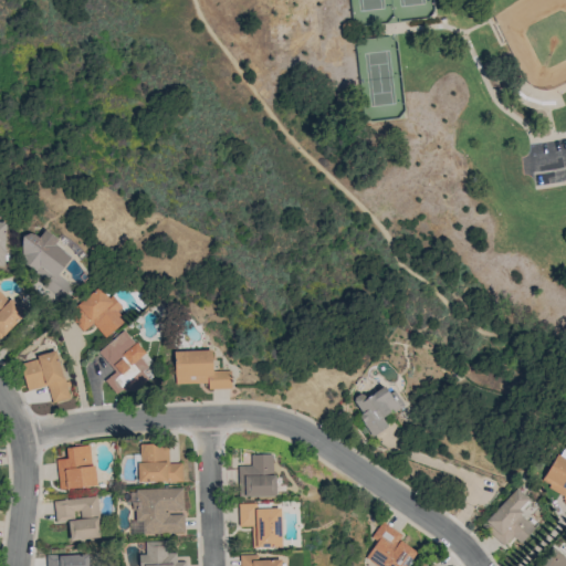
[(72,284),(58,275),(71,255),(53,244),(58,239),(44,229),(39,238),(30,232),(14,255),(40,273),(31,287),(56,305),(72,284)]
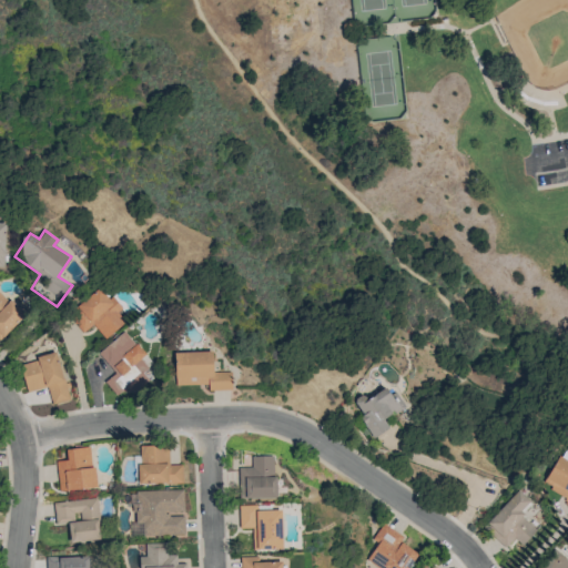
[(56,244),(70,256),(77,247),(62,236),(56,244)]
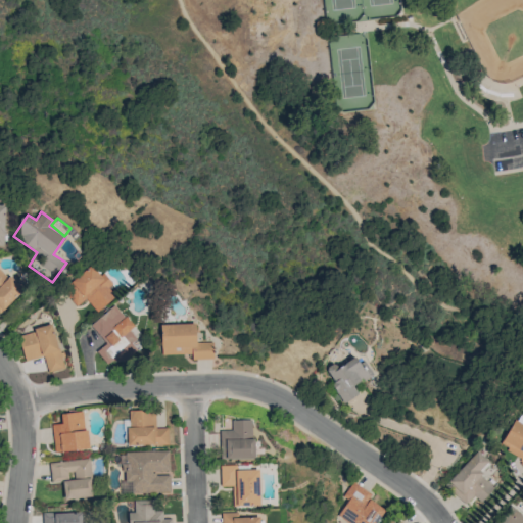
[(114,296),(107,287),(110,285),(93,264),(63,288),(77,305),(86,298),(96,312),(114,296)]
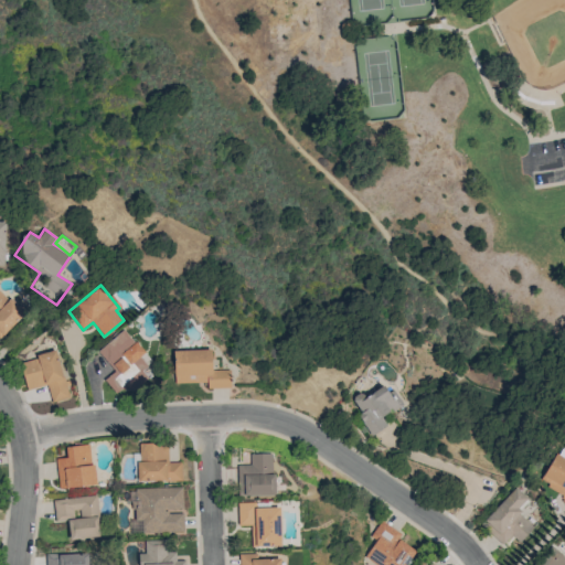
[(0,336),(23,315),(0,288),(0,336)]
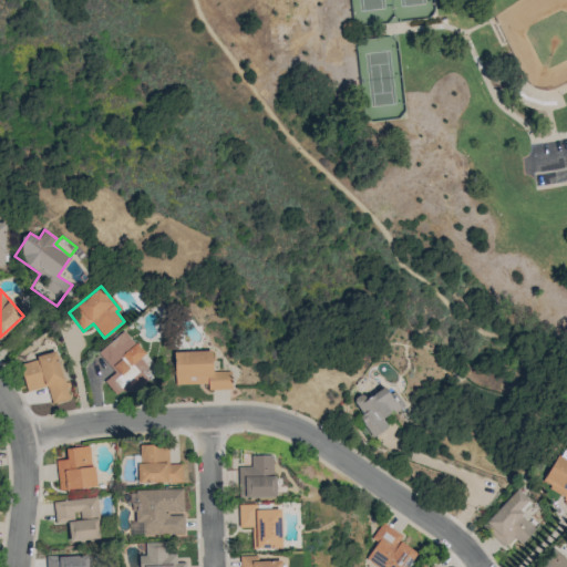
[(98,352),(114,372),(104,381),(116,395),(123,390),(127,397),(148,380),(142,371),(152,363),(124,330),(98,352)]
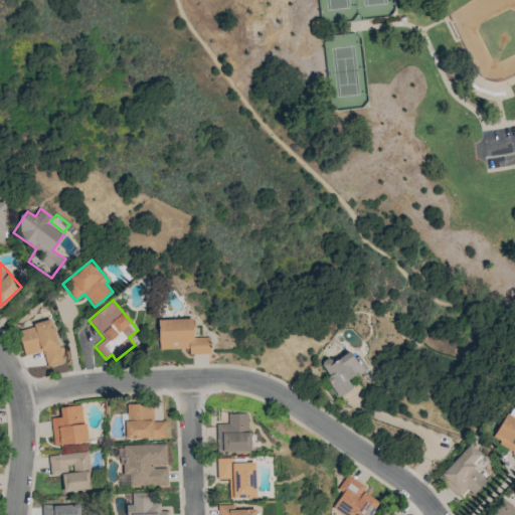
[(157,320),(159,349),(173,348),(173,346),(188,346),(188,354),(210,353),(209,336),(193,337),(192,318),(157,320)]
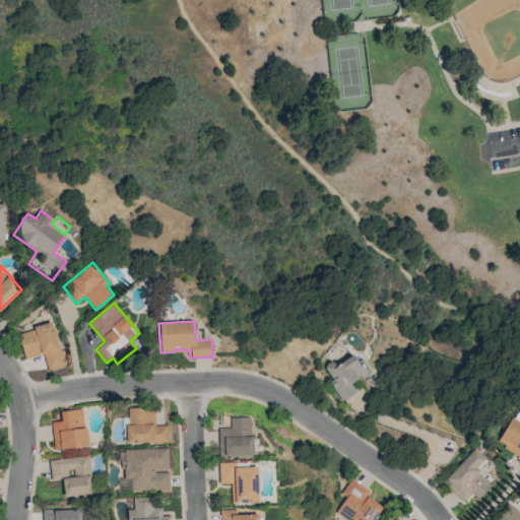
[(48,370),(64,366),(52,323),(17,332),(24,359),(44,353),(48,370)]
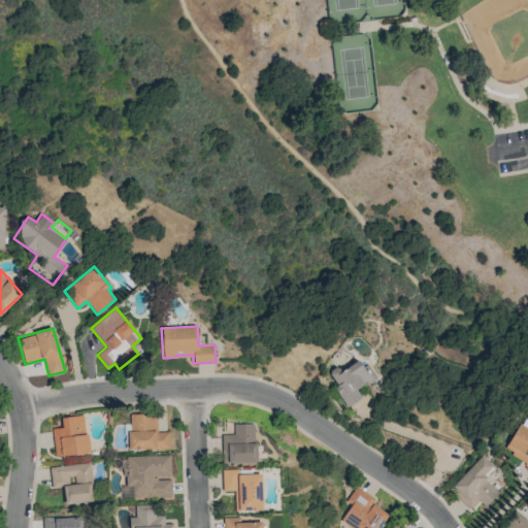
[(347,406),(361,398),(356,389),(372,380),(360,359),(339,370),(337,366),(327,372),(347,406)]
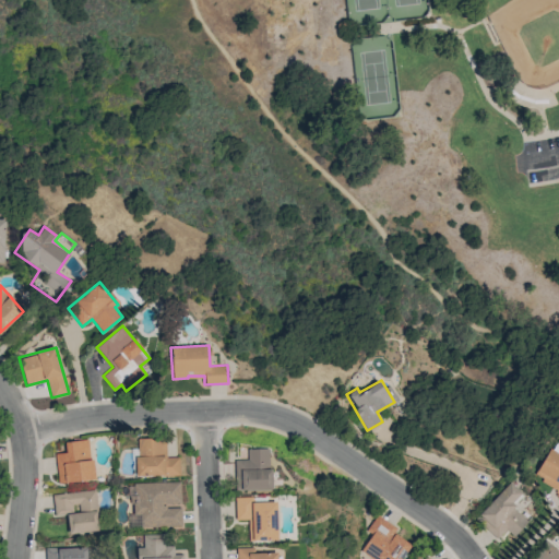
[(179,475),(178,456),(166,458),(165,438),(135,438),(137,476),(179,475)]
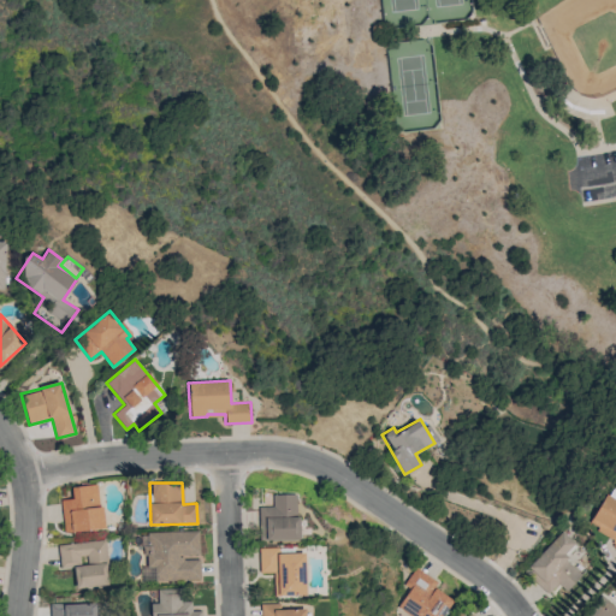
[(104,528),(98,484),(60,489),(66,533),(104,528)]
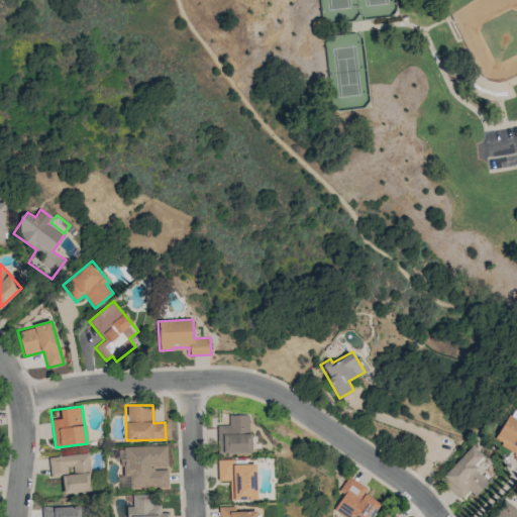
[(229,425),(217,425),(218,453),(250,452),(249,414),(228,415),(229,425)]
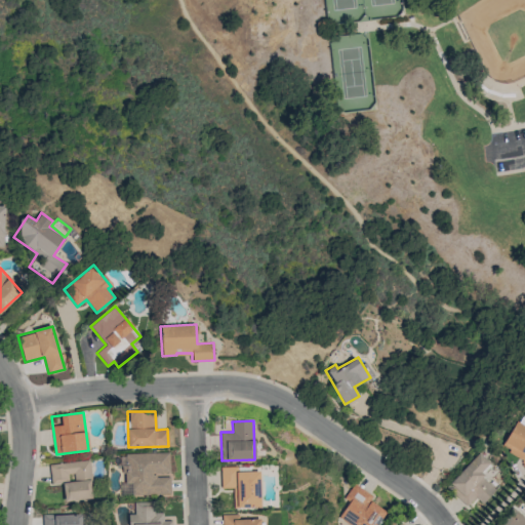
[(524,427),(515,421),(500,447),(524,459),(519,469),(524,472),(524,427)]
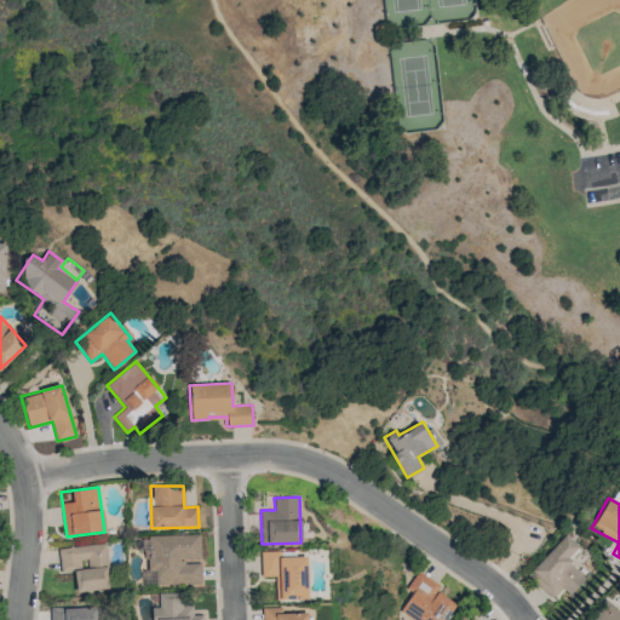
[(147,535),(148,570),(156,570),(156,585),(201,584),(201,561),(200,561),(200,534),(147,535)]
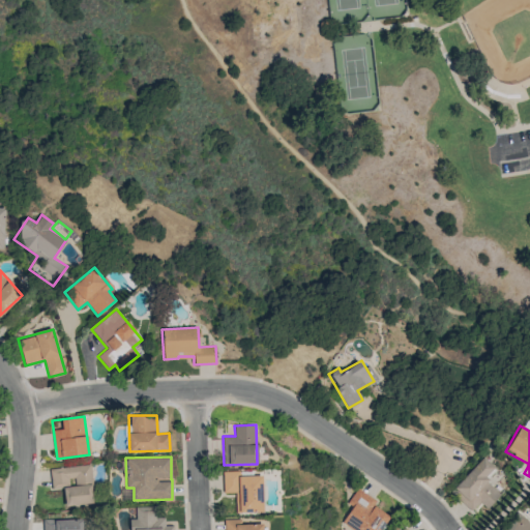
[(487,508),(500,494),(484,480),(496,469),(482,457),(450,491),(471,510),(479,502),(487,508)]
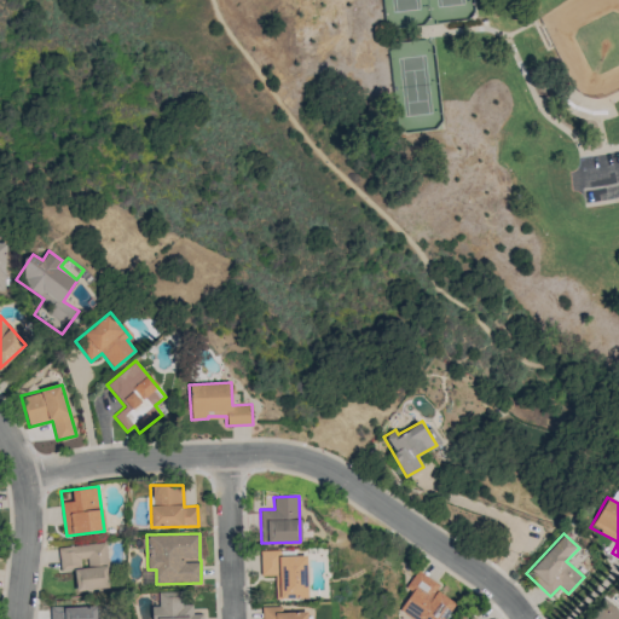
[(58,547),(61,571),(74,570),(76,590),(109,588),(105,543),(58,547)]
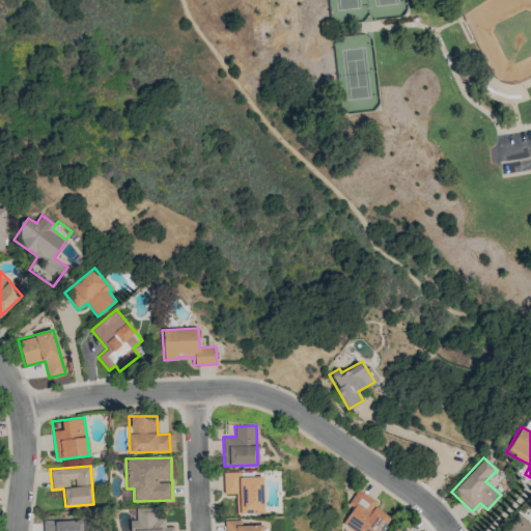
[(224,494),(235,494),(236,513),(263,513),(262,476),(241,477),(241,472),(223,472),(224,494)]
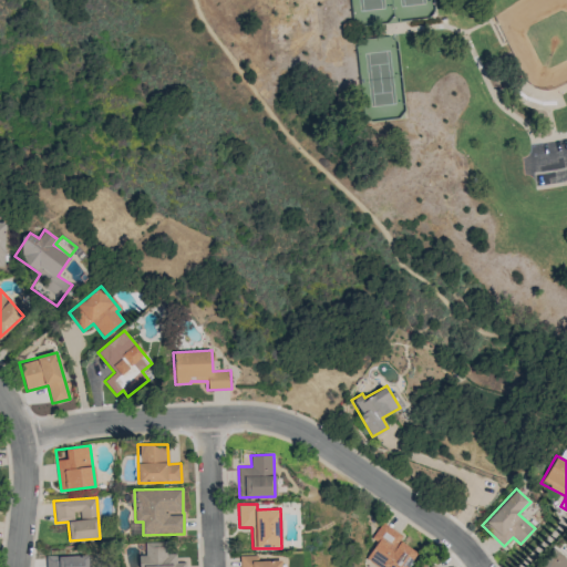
[(406,566),(416,552),(400,542),(402,536),(381,523),(371,538),(375,542),(367,558),(380,566),(406,566)]
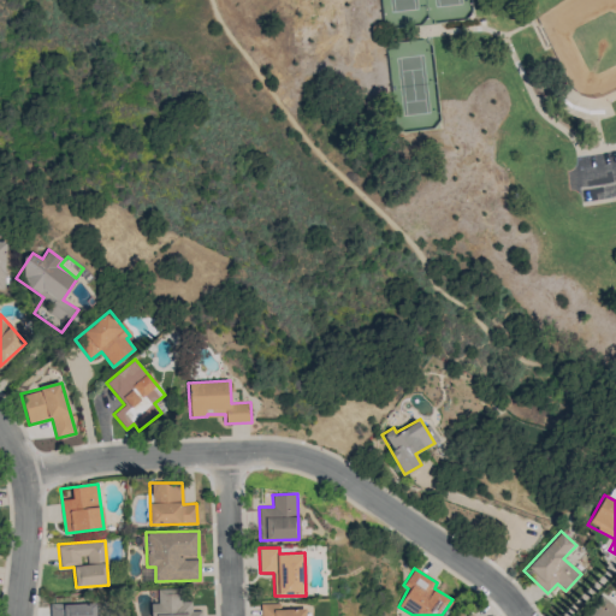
[(181,588),(157,588),(158,603),(150,603),(149,615),(201,615),(201,610),(191,610),(190,600),(181,600),(181,588)]
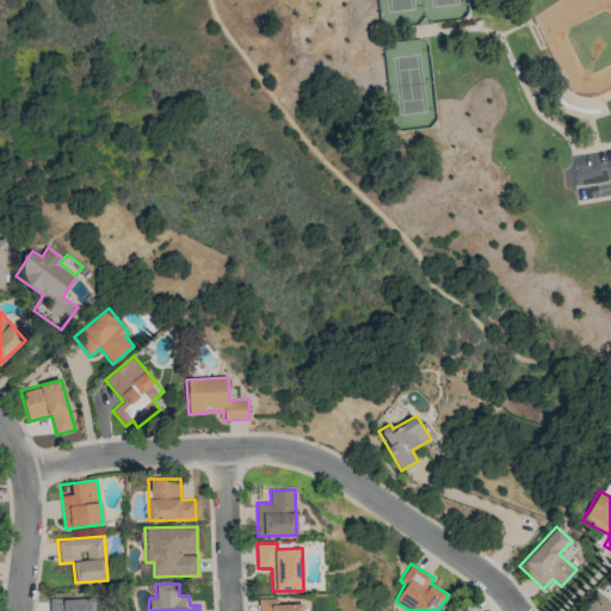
[(610,610),(610,605),(594,592),(579,610),(610,610)]
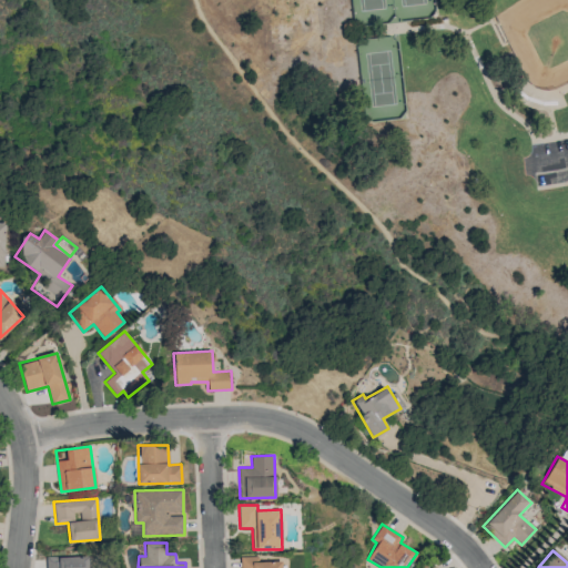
[(47,567),(90,567),(90,556),(47,557),(47,567)]
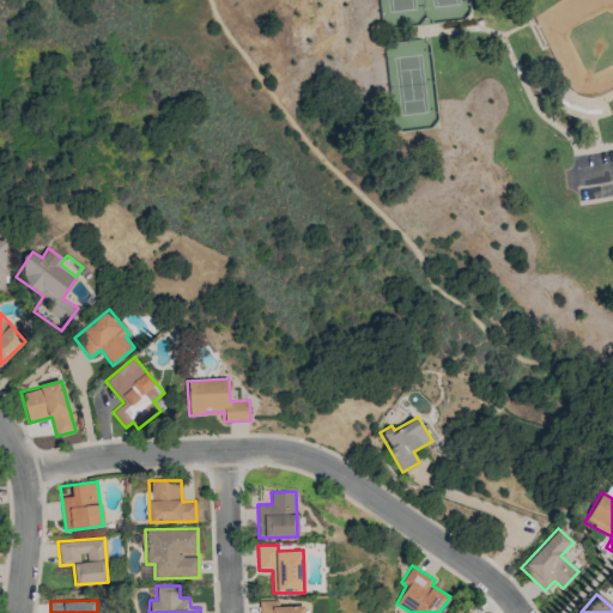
[(259,601),(259,612),(302,612),(303,605),(278,606),(278,600),(259,601)]
